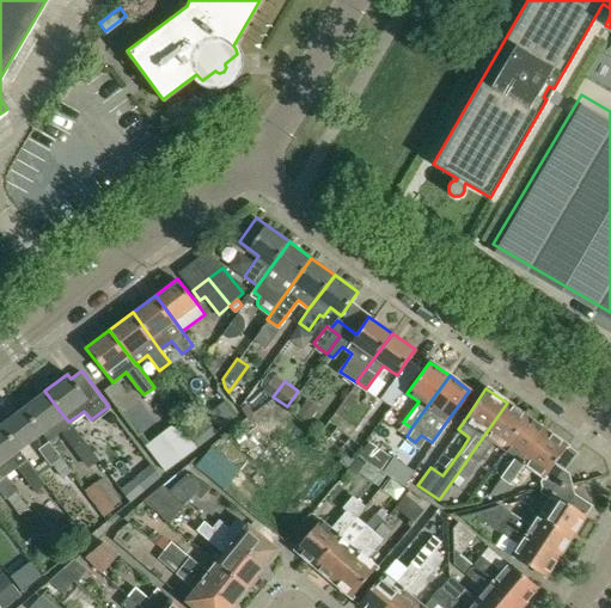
[(23,409),(40,431),(47,440),(57,431),(69,448),(72,446),(86,466),(96,459),(68,422),(44,391),(23,409)]
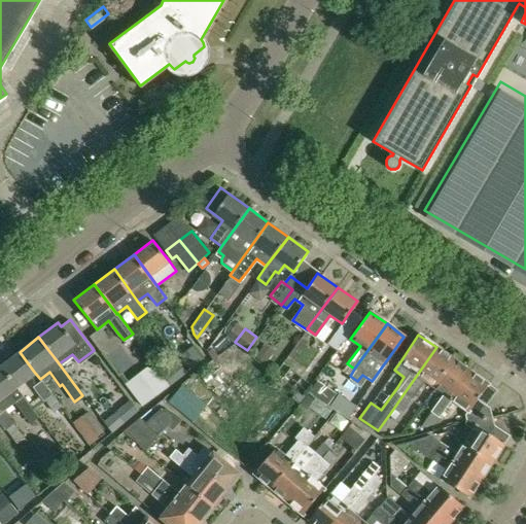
[(268,337),(254,355),(265,362),(278,344),(268,337)]
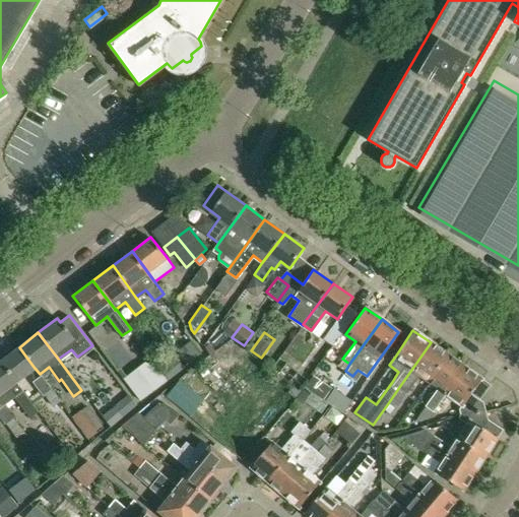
[(200,352),(190,339),(176,350),(187,363),(200,352)]
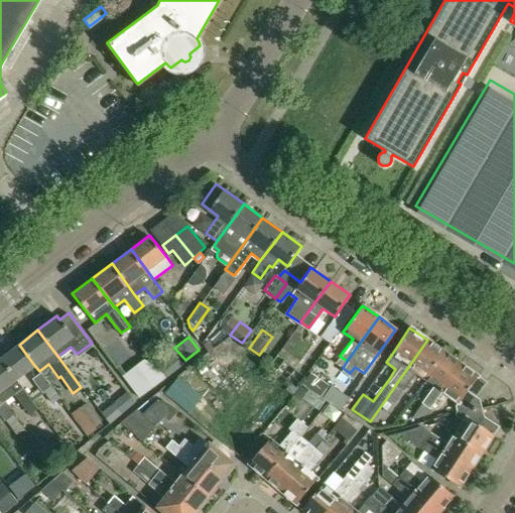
[(443,352),(427,340),(396,384),(385,400),(392,405),(415,371),(424,377),(443,352)]
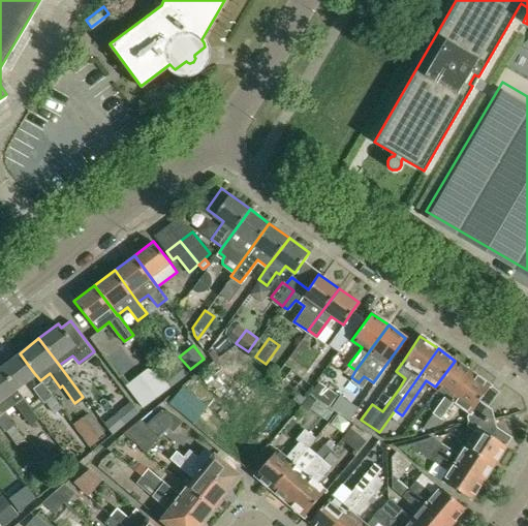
[(16,388),(34,373),(20,353),(0,367),(16,388)]
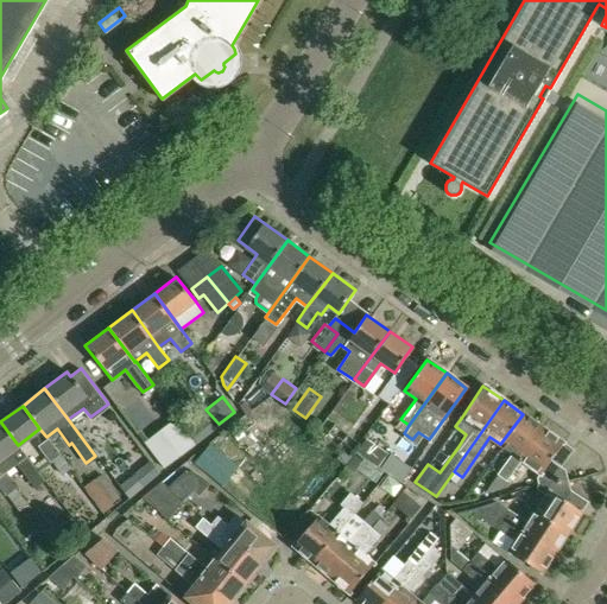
[(520,458),(542,428),(523,414),(500,444),(512,452),(487,490),(492,489),(499,488),(500,487),(506,479),(520,458)]
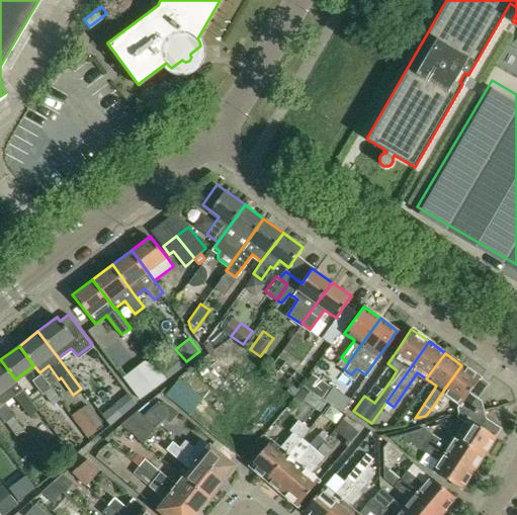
[(158,366),(166,377),(182,365),(174,354),(158,366)]
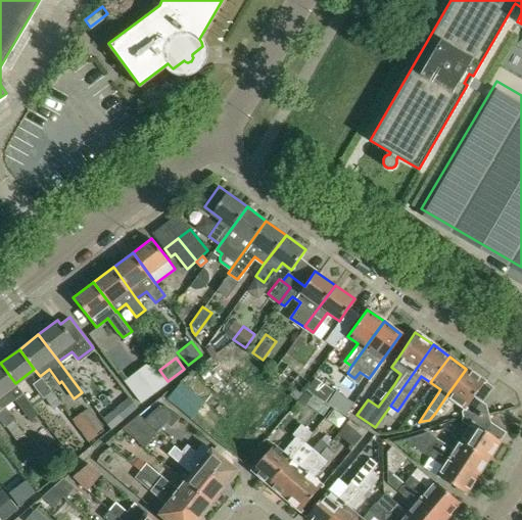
[(149,361),(135,372),(152,394),(167,383),(149,361)]
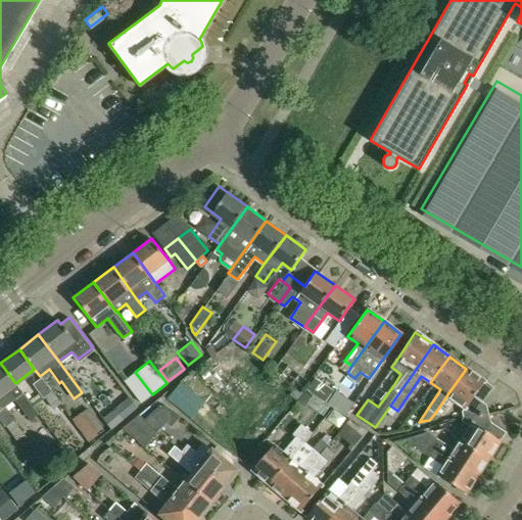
[(39,415),(15,383),(0,363),(0,403),(4,409),(15,402),(31,421),(39,415)]
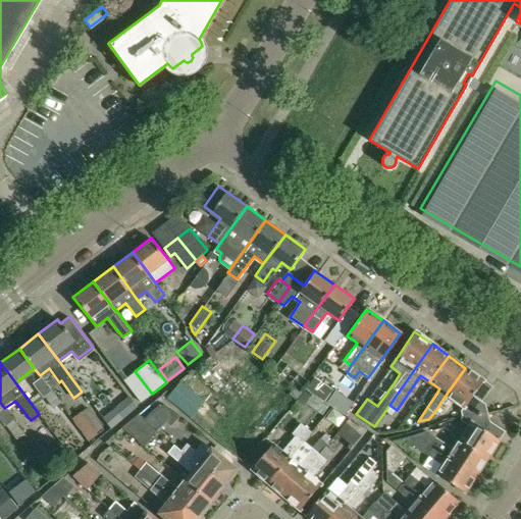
[(277,373),(299,391),(308,380),(287,363),(277,373)]
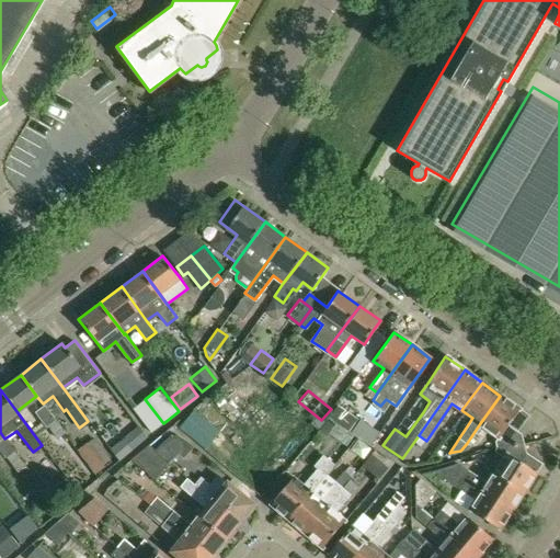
[(518,433),(517,431),(507,424),(518,408),(500,396),(480,423),(489,430),(498,436),(494,441),(495,446),(522,443),(518,433)]
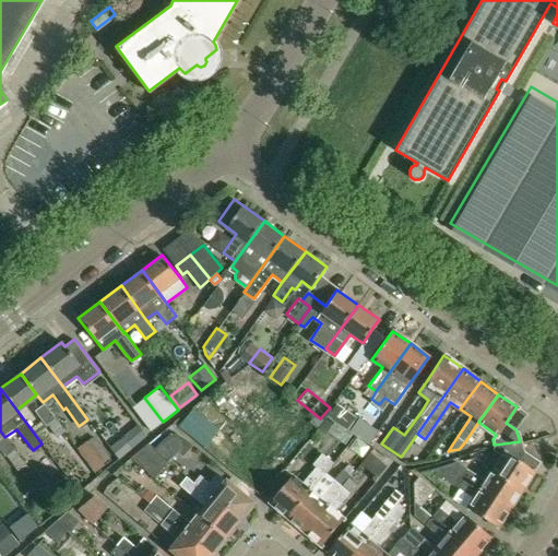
[(35,412),(46,426),(47,425),(55,418),(45,404),(35,412)]
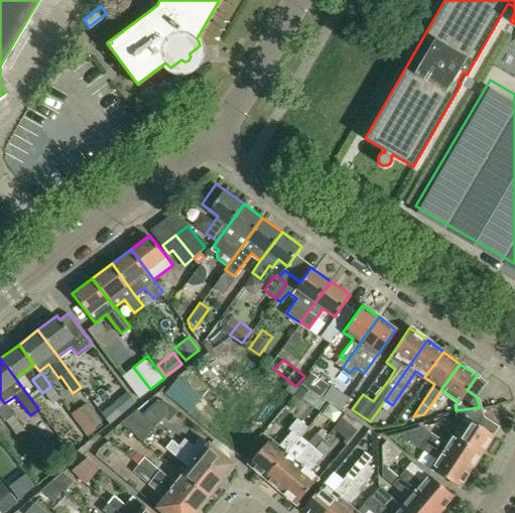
[(289,382),(284,388),(292,394),(296,388),(289,382)]
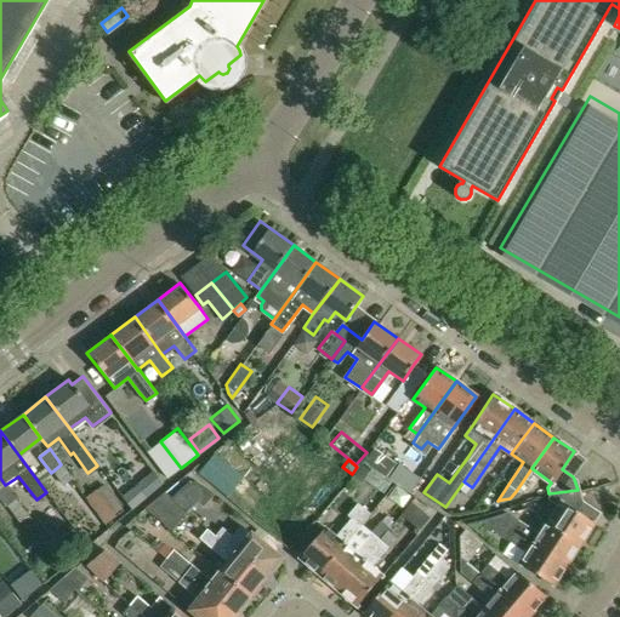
[(387,476),(410,491),(421,474),(398,460),(387,476)]
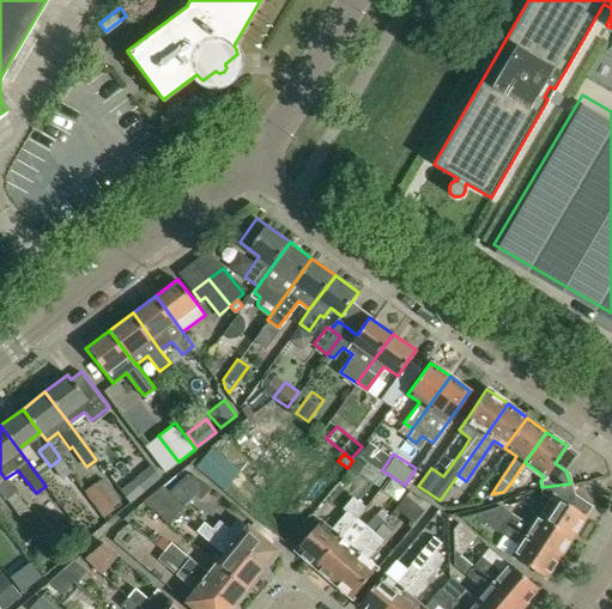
[(357,457),(356,458),(347,468),(356,474),(358,470),(377,485),(386,473),(367,460),(364,462),(357,457)]
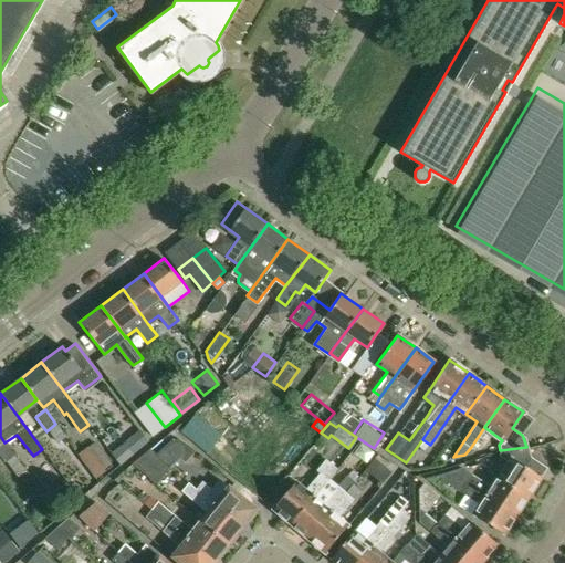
[(55,424),(48,430),(58,445),(66,438),(55,424)]
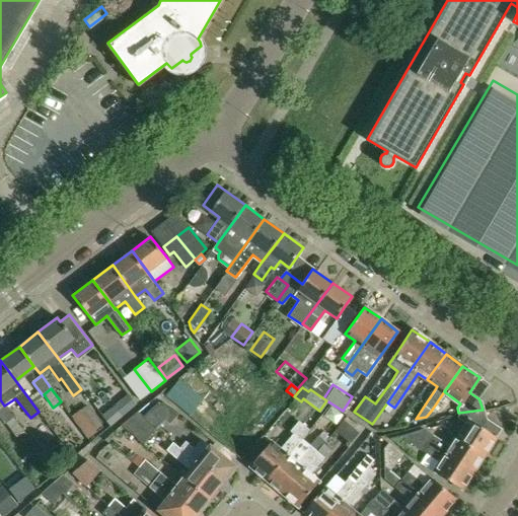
[(101,415),(109,425),(136,402),(127,392),(101,415)]
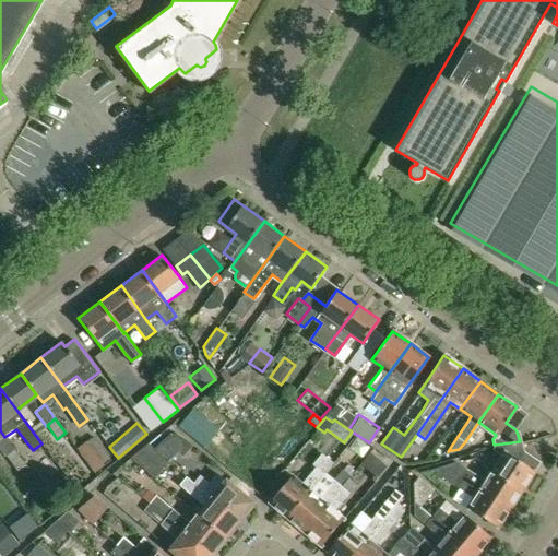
[(155,447),(169,461),(178,452),(180,456),(191,445),(178,432),(168,433),(155,447)]
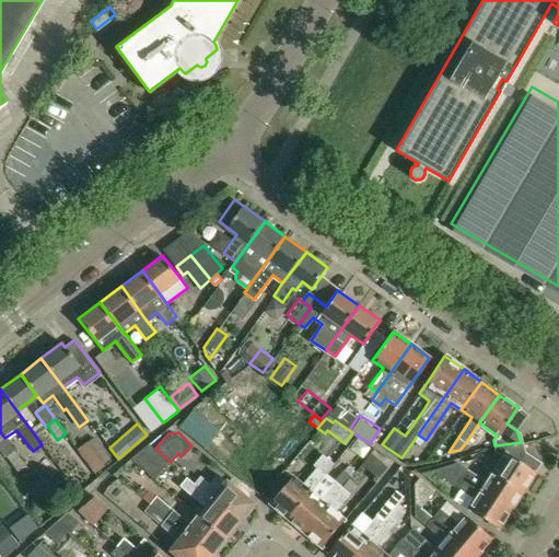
[(77,447),(96,476),(114,464),(93,434),(77,447)]
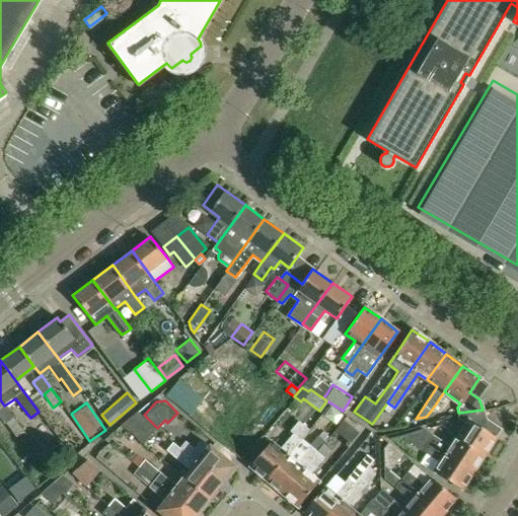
[(0,421),(2,424),(5,422),(12,417),(4,406),(0,409),(0,421)]
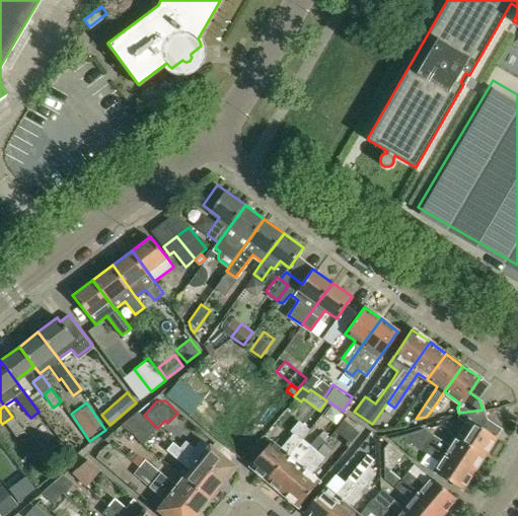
[(486,417),(483,410),(458,413),(448,429),(457,434),(456,435),(485,453),(501,427),(486,417)]
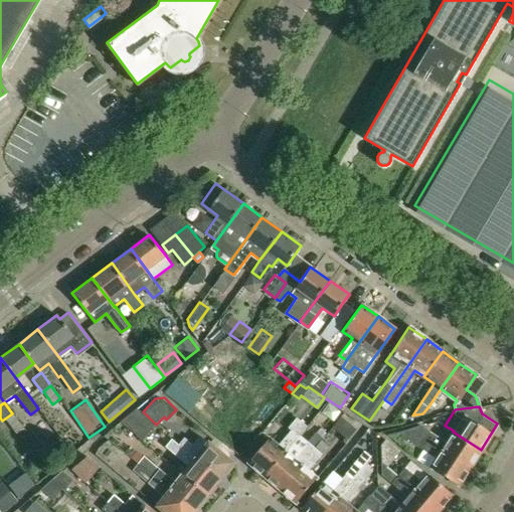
[(121,418),(141,438),(151,425),(132,409),(121,418)]
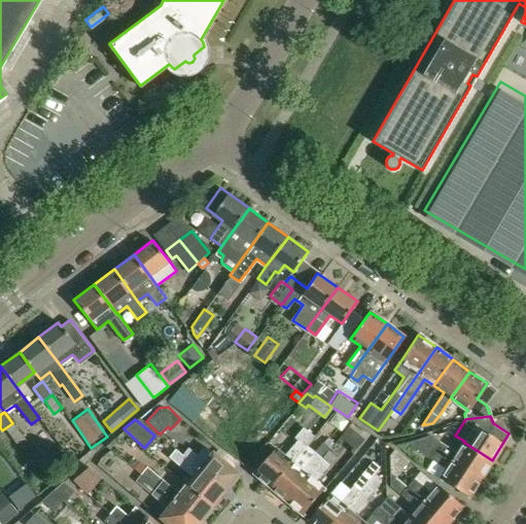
[(25,439),(12,423),(5,428),(16,444),(25,439)]
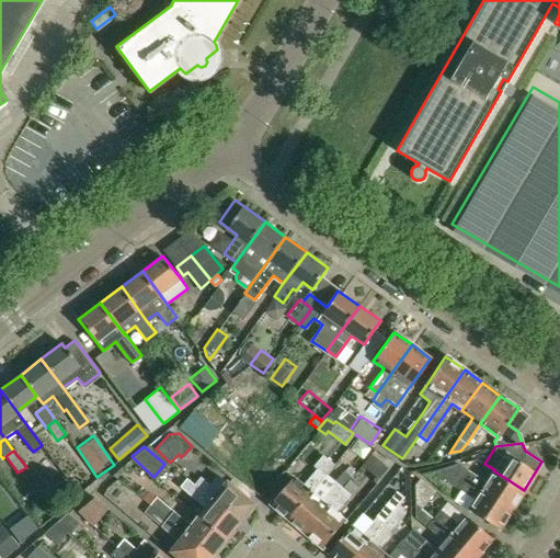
[(370,452),(362,464),(378,477),(387,465),(370,452)]
